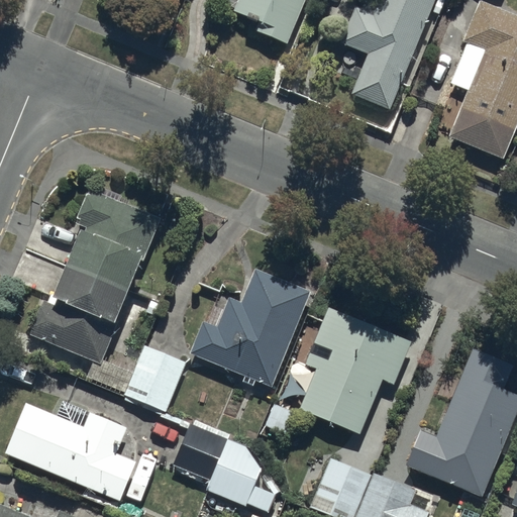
[(235,0),(232,9),(257,19),(254,30),(286,43),(304,0),(235,0)]
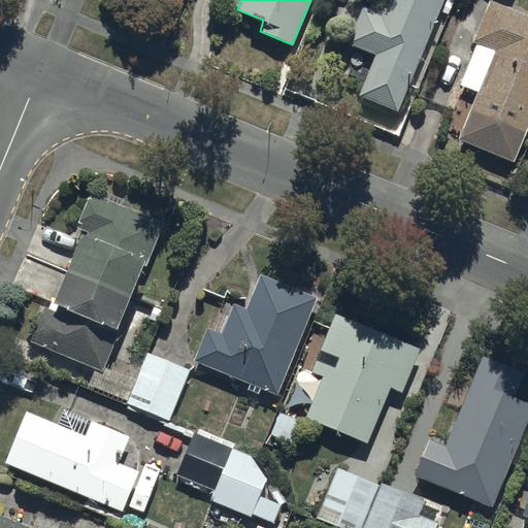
[(360,6),(347,41),(376,54),(359,93),(398,110),(442,0),(383,0),(378,12),(360,6)]
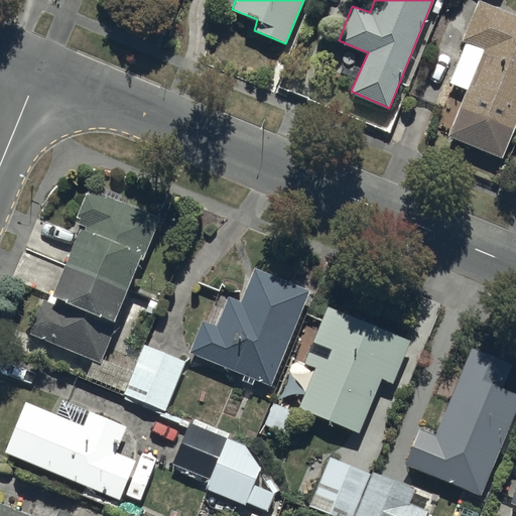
[(466,90),(447,136),(504,157),(515,125),(515,15),(477,0),(461,40),(467,41),(449,84),(466,90)]
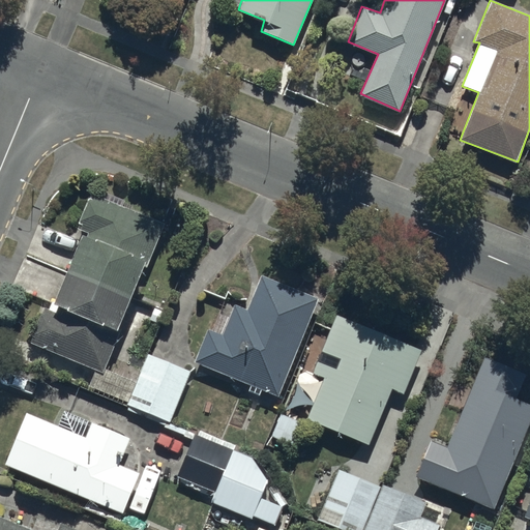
[(42,306),(29,343),(101,371),(142,265),(146,266),(164,221),(90,193),(77,228),(86,232),(56,311),(42,306)]
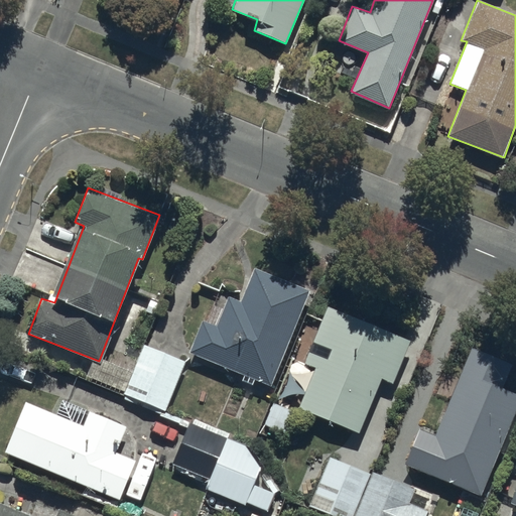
[(203,318),(189,349),(269,382),(307,289),(255,268),(241,301),(228,295),(216,325),(203,318)]
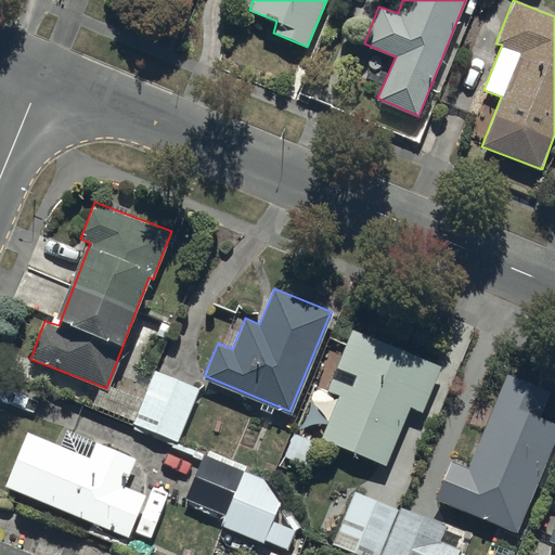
[(338,395),(320,436),(386,464),(410,407),(423,412),(440,365),(351,328),(326,389),(338,395)]
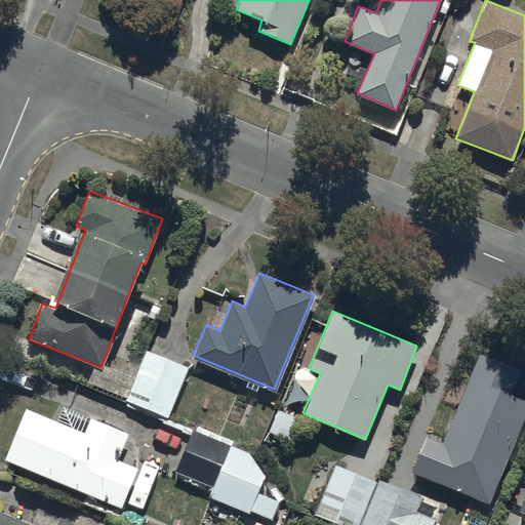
[(188,365),(145,349),(121,404),(166,421),(188,365)]
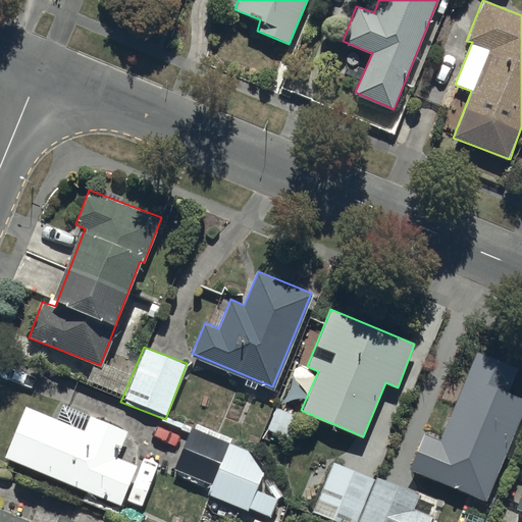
[(440,438),(422,432),(411,467),(486,501),(521,409),(521,395),(509,390),(519,366),(474,349),(440,438)]
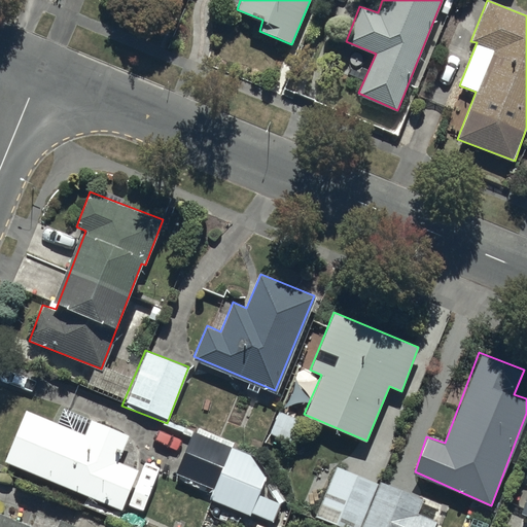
[(84,432),(27,409),(4,461),(121,510),(138,469),(117,460),(129,434),(92,419),(84,432)]
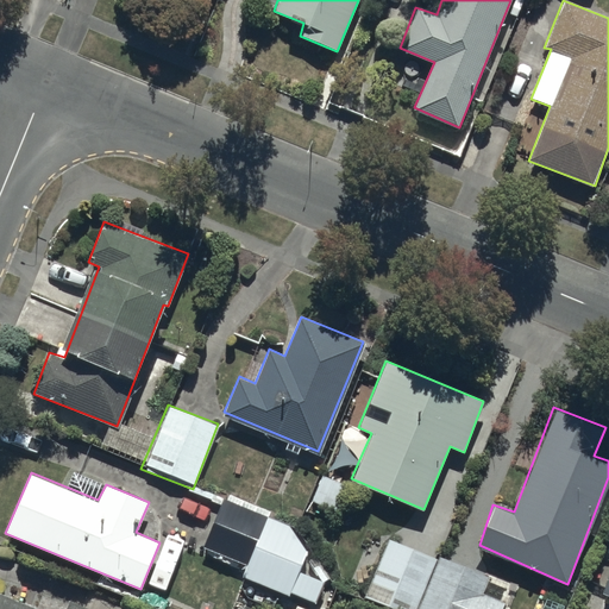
[(226,496),(223,494),(202,546),(246,564),(242,577),(288,595),(289,590),(316,600),(332,560),(308,551),(316,529),(226,494),(226,496)]
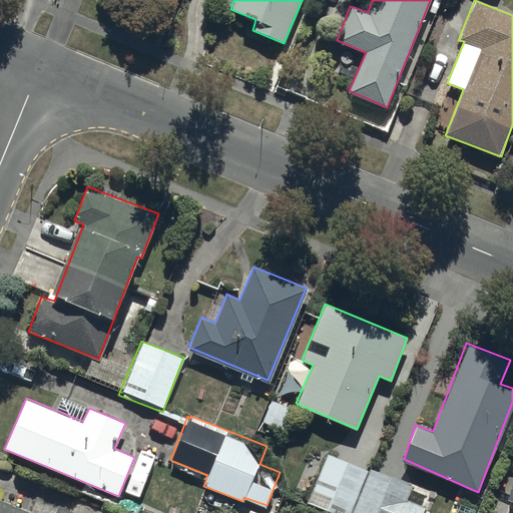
[(334,512),(349,512),(367,470),(327,453),(307,502),(334,512)]
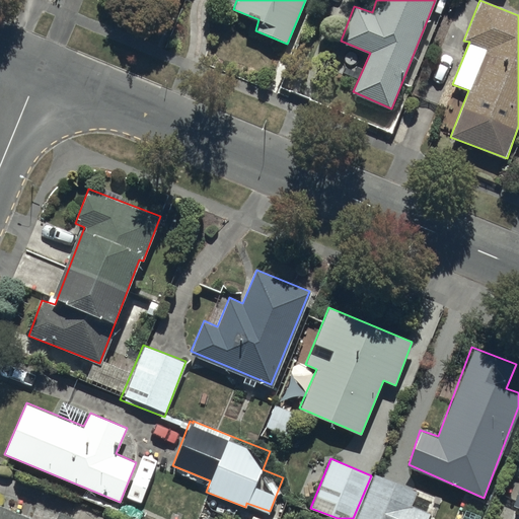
[(416,490),(374,473),(356,518),(426,518),(430,511),(411,504),(416,490)]
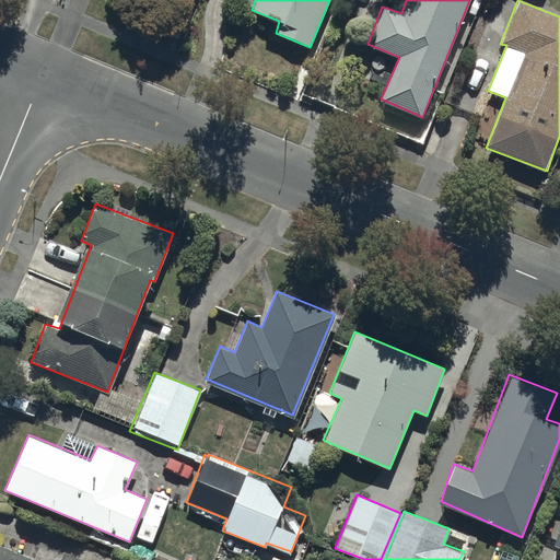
[(34,559),(0,545),(0,559),(82,559),(63,552),(59,559),(34,559)]
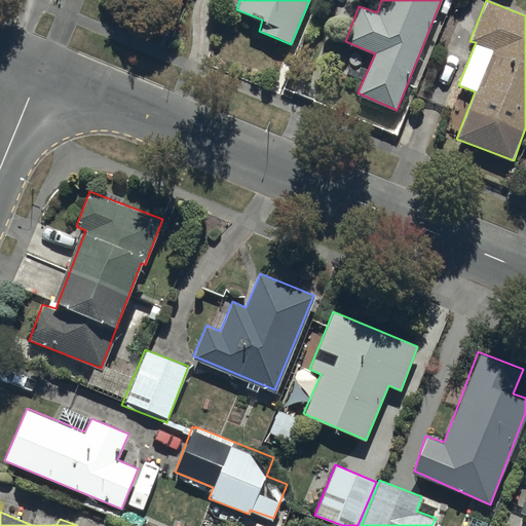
All buildings are outlined.
